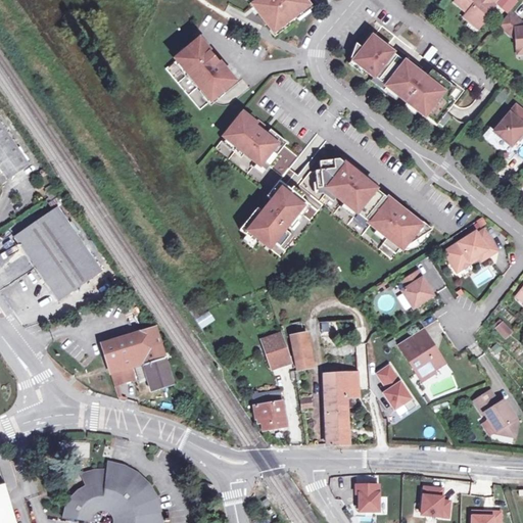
[(247,0),(250,3),(252,2),(273,29),(270,31),(275,37),(313,8),(308,1),(305,3),(302,0),(247,0)]
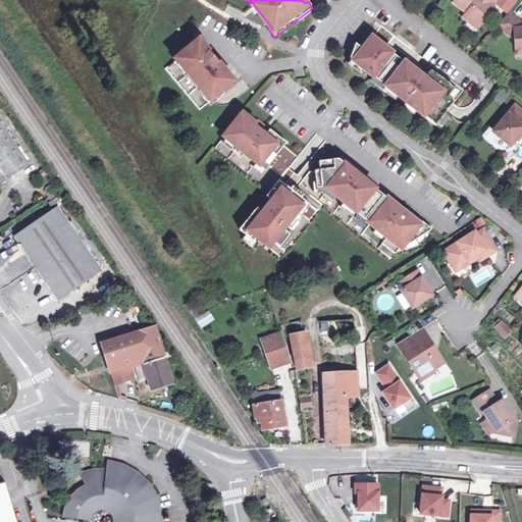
[(460,0),(468,7),(464,11),(468,14),(476,15),(480,18),(486,12),(485,10),(493,1),(491,0),(460,0)]
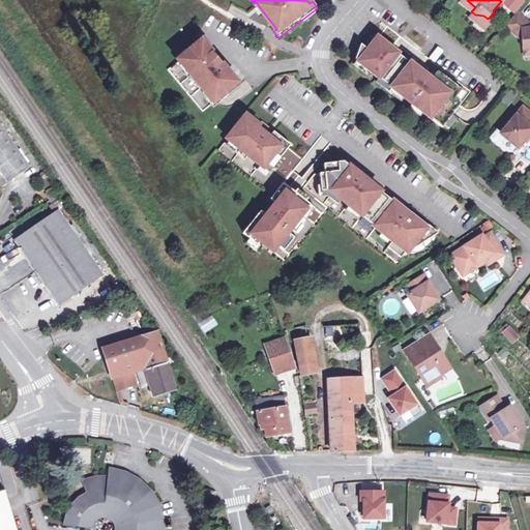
[(529,24),(516,12),(505,25),(522,38),(524,38),(524,46),(529,45),(529,24)]
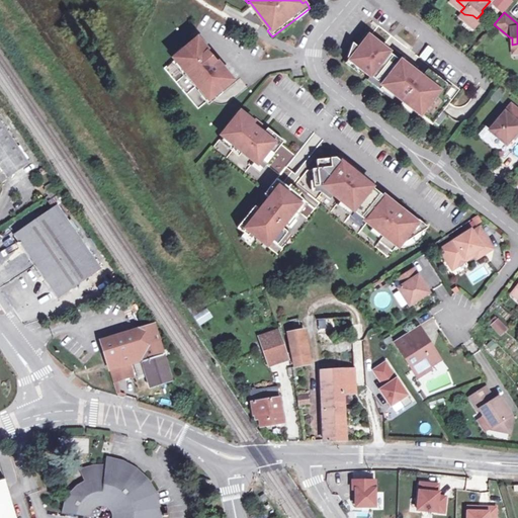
[(360,49),(353,44),(348,58),(364,71),(365,69),(370,73),(369,75),(383,85),(402,62),(389,52),(385,55),(382,53),(379,51),(382,47),(369,37),(360,49)]
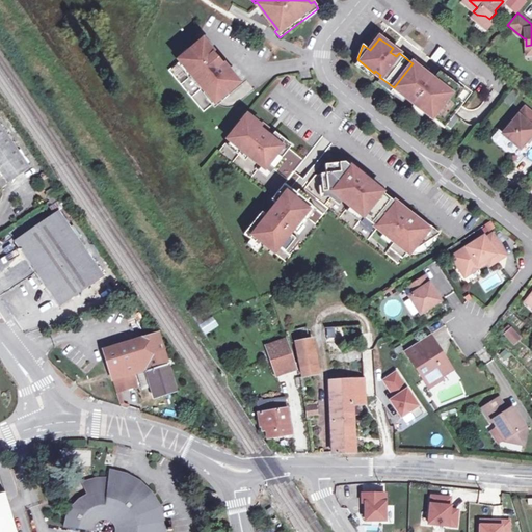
[(204,41),(168,70),(204,111),(238,83),(222,63),(204,41)]
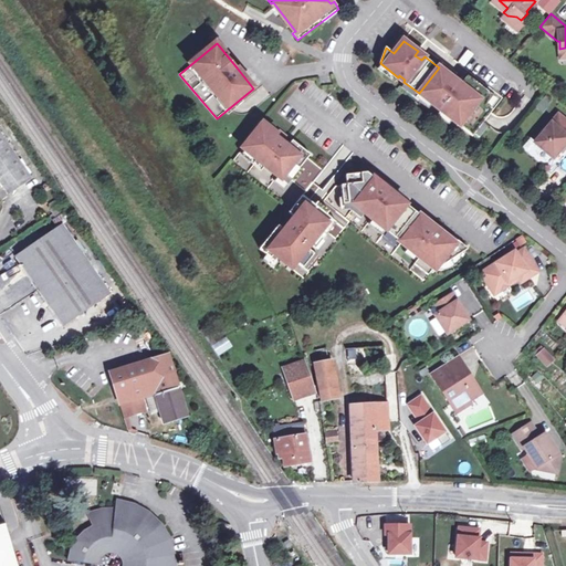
[(458,61),(462,66),(474,58),(470,51),(458,61)]
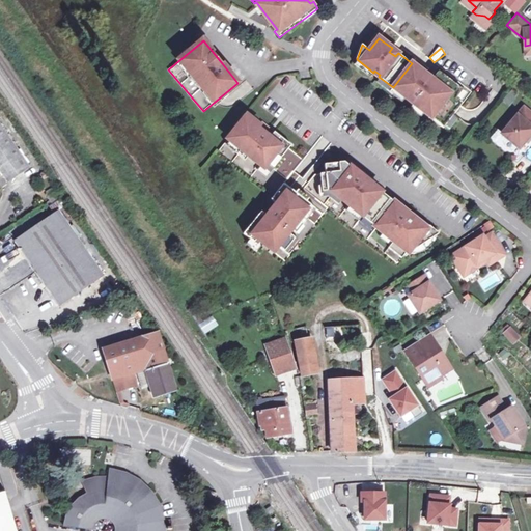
[(412,63),(393,87),(407,99),(409,96),(414,102),(412,103),(444,128),(459,108),(453,103),(464,90),(452,81),(454,79),(447,74),(445,76),(439,71),(429,82),(425,79),(423,77),(425,74),(412,63)]
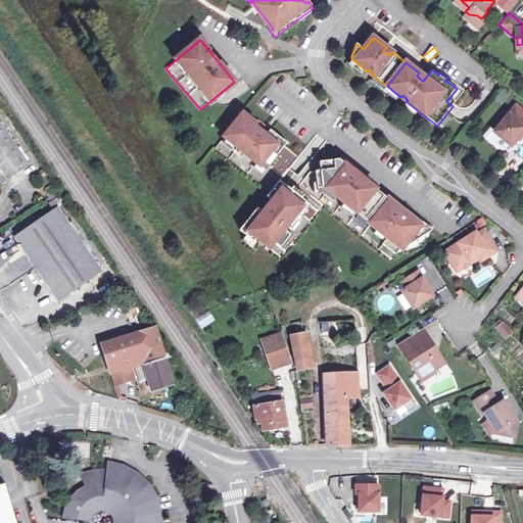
[(505,90),(495,97),(501,104),(510,96),(505,90)]
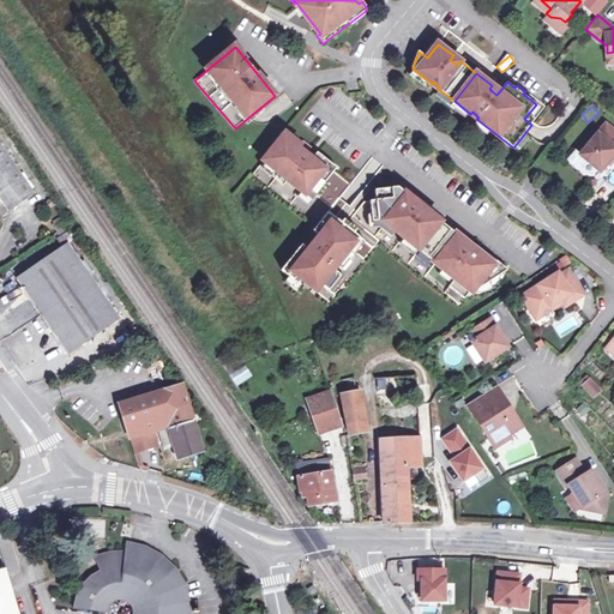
[(613,131),(606,125),(582,155),(601,170),(607,163),(613,154),(613,131)]
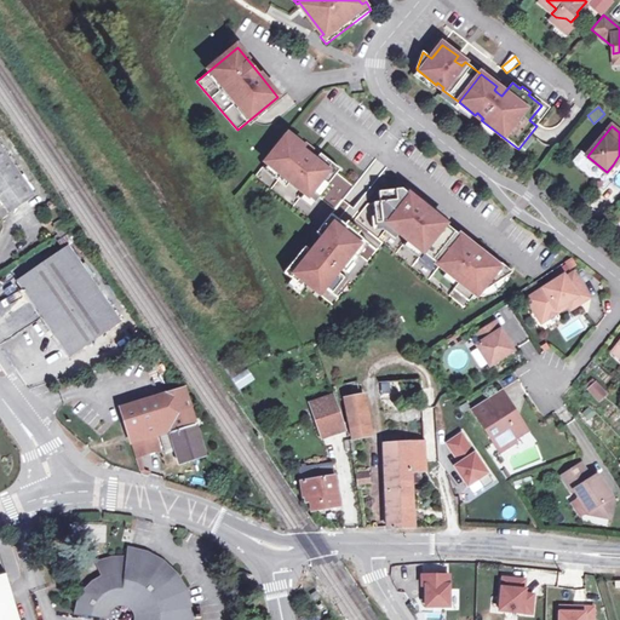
[(267,156),(264,160),(309,196),(313,191),(322,199),(333,187),(329,183),(340,170),(321,154),(320,155),(315,151),(305,143),(304,145),(288,133),(269,159),(267,156)]
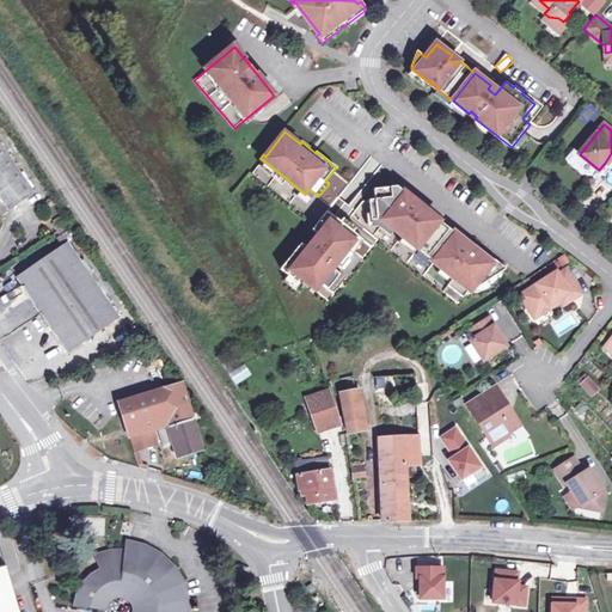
[(0,144),(0,203),(4,201),(10,208),(34,193),(0,144)]
